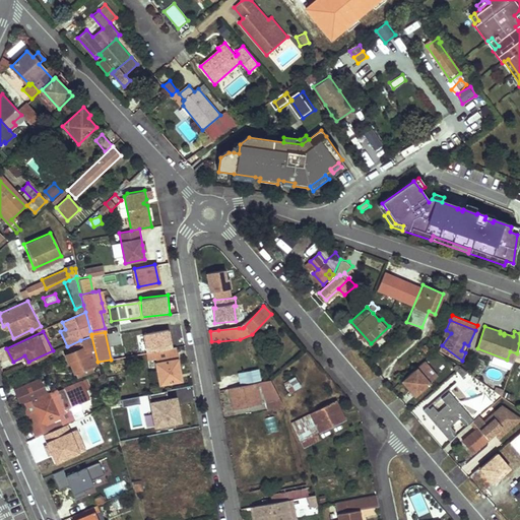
[(83,347),(66,354),(69,363),(71,362),(75,373),(99,363),(98,362),(91,336),(80,340),(83,347)]
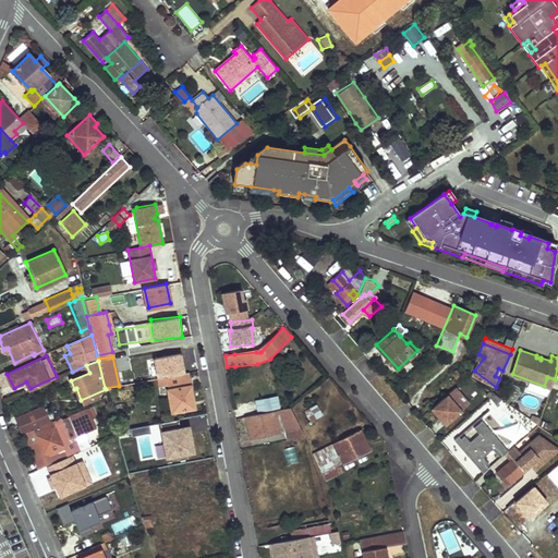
[(462,366),(453,374),(459,380),(469,373),(462,366)]
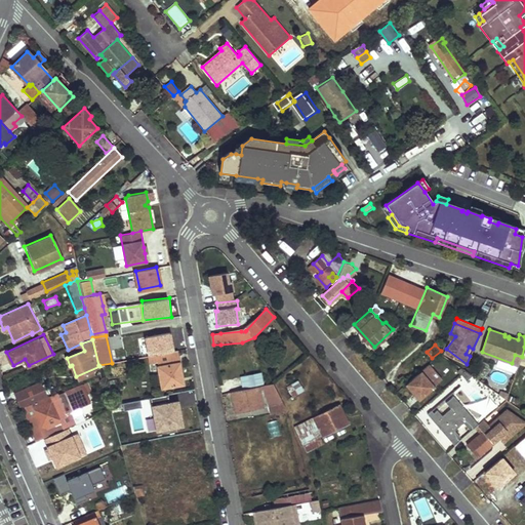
[(175,351),(147,356),(149,363),(157,361),(161,387),(182,382),(175,351)]
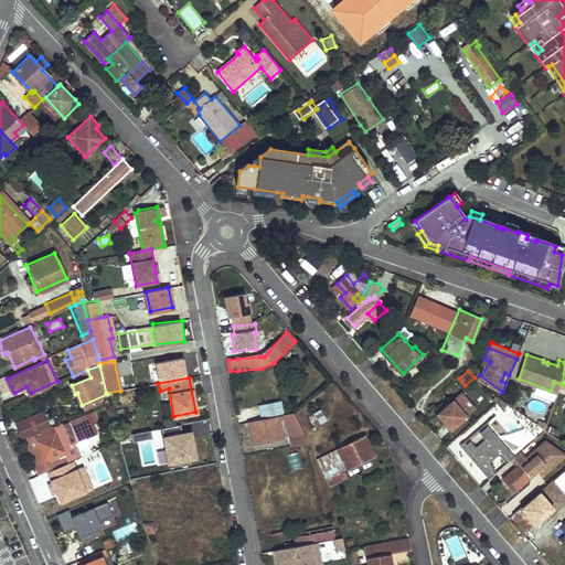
[(551,391),(558,393),(562,384),(554,382),(551,391)]
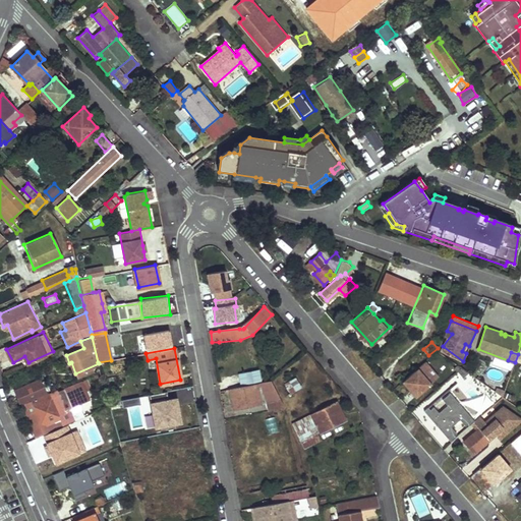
[(437,377),(424,362),(403,381),(415,395),(437,377)]
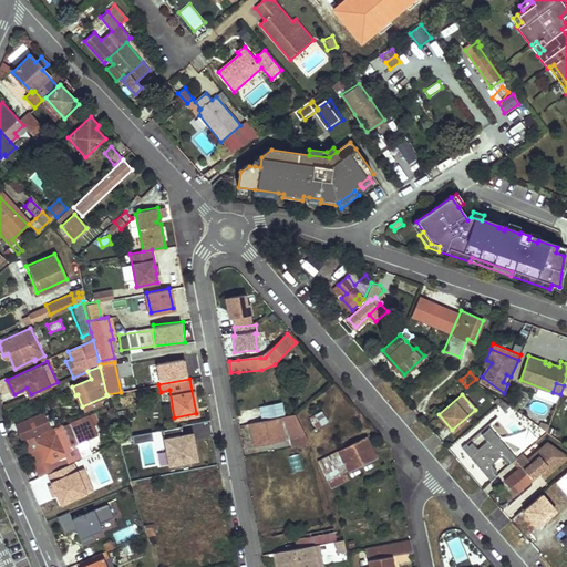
[(318,425),(328,420),(322,410),(312,416),(318,425)]
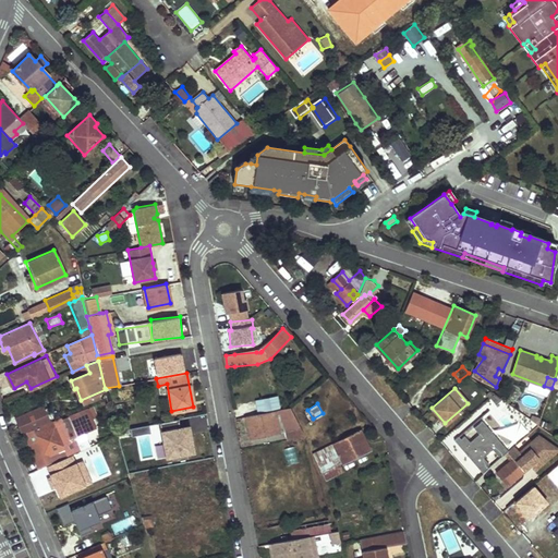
[(41,408),(16,419),(23,433),(32,429),(48,423),(41,408)]
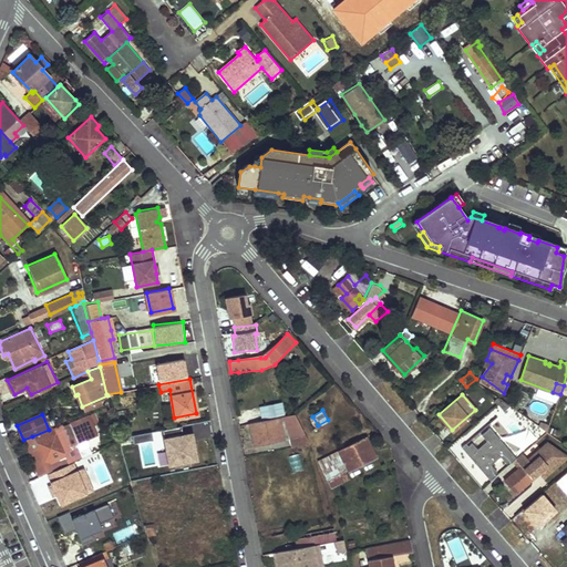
[(307,437),(296,414),(295,414),(249,422),(253,437),(274,432),(275,437),(282,436),(280,421),(287,420),(290,432),(288,433),(291,442),(300,439),(300,440),(307,437)]
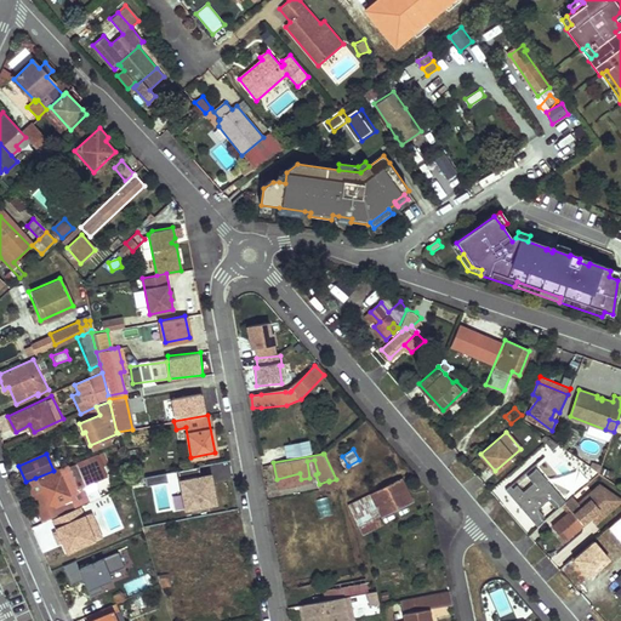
[(106,478),(93,455),(38,483),(49,506),(53,503),(58,516),(87,501),(83,489),(106,478)]
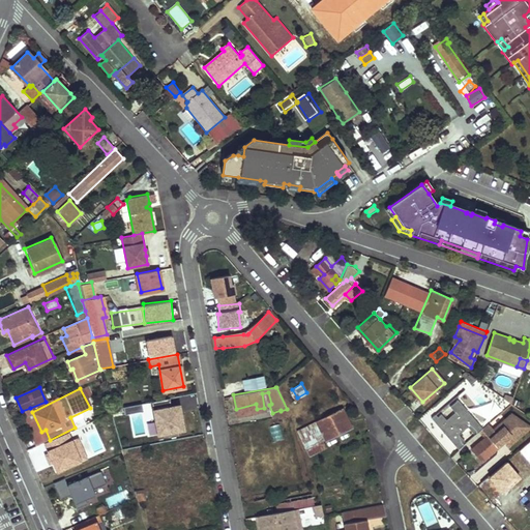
[(256,404),(236,409),(237,415),(257,411),(257,409),(256,404)]
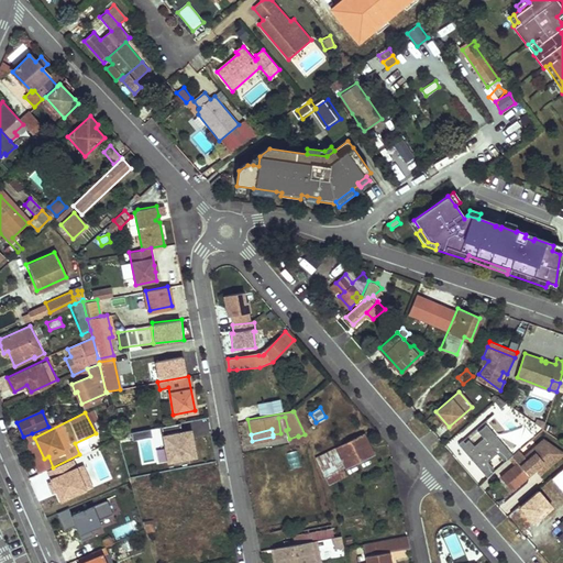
[(363,432),(315,456),(323,477),(344,465),(346,467),(373,453),(363,432)]
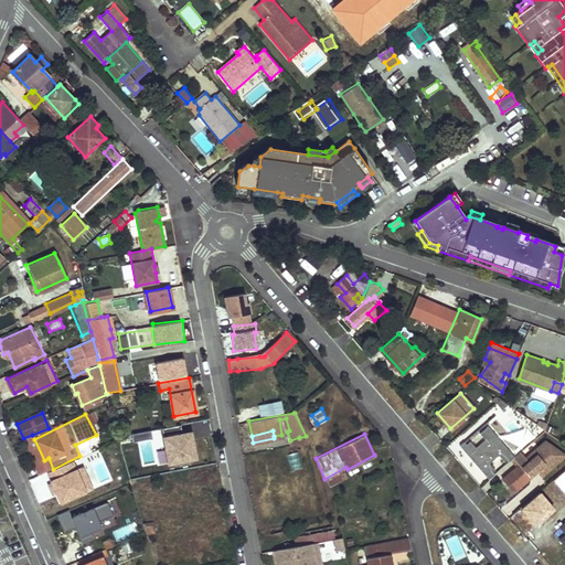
[(53,469),(49,458),(44,460),(34,439),(32,435),(23,438),(42,475),(53,469)]
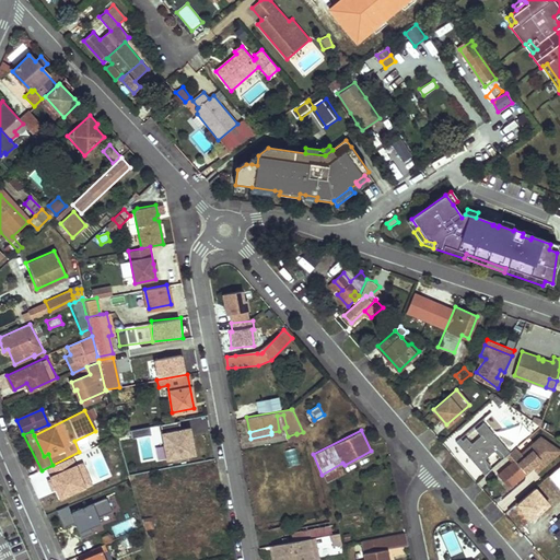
[(498,475),(509,487),(525,474),(534,466),(538,471),(559,453),(559,450),(541,436),(521,454),(515,447),(509,453),(506,455),(512,462),(498,475)]
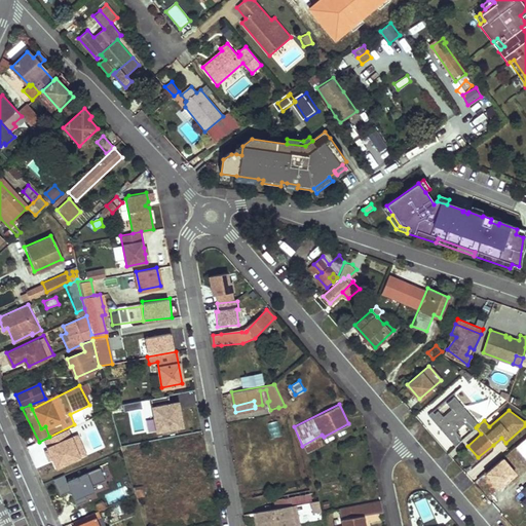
[(192,418),(170,423),(172,430),(173,435),(195,430),(192,418)]
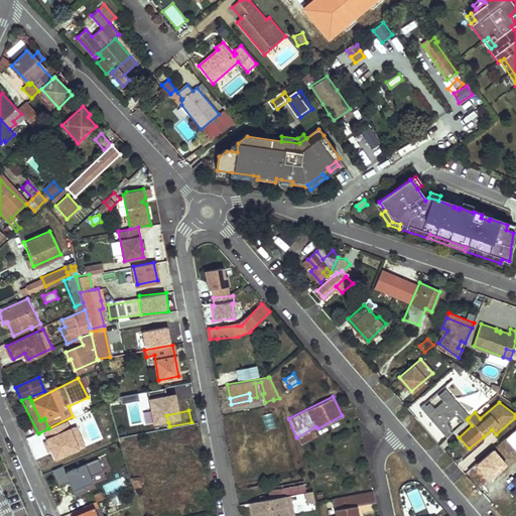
[(262,415),(266,429),(274,427),(270,413),(262,415)]
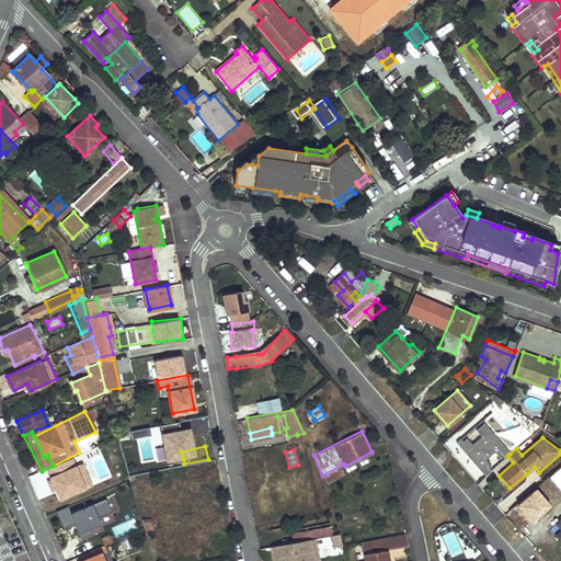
[(184,464),(183,459),(168,462),(169,468),(184,465),(184,464)]
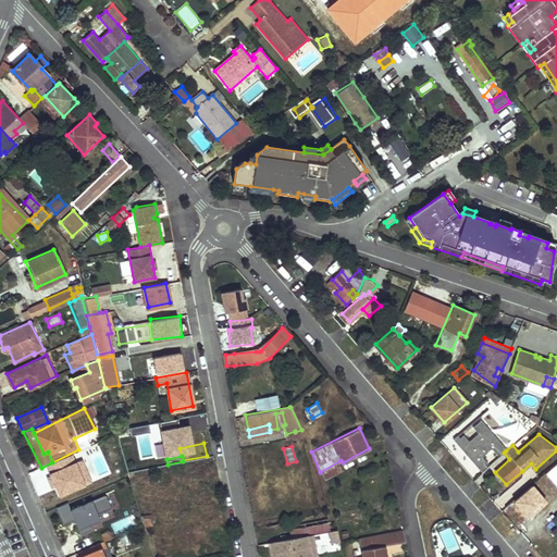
[(63,460),(52,465),(56,473),(66,469),(63,460)]
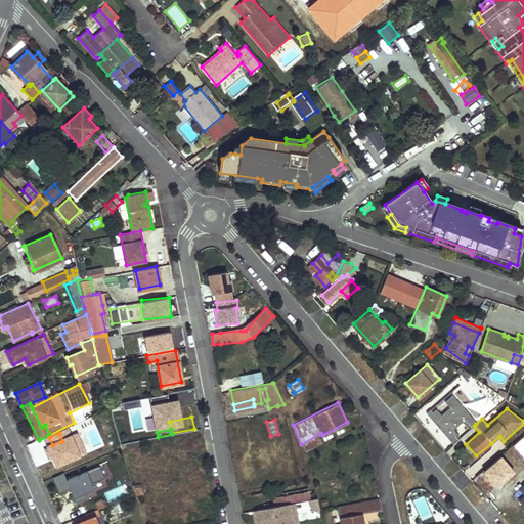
[(64,476),(54,480),(59,493),(70,489),(76,503),(86,498),(84,493),(94,489),(92,484),(105,479),(99,467),(67,480),(64,476)]
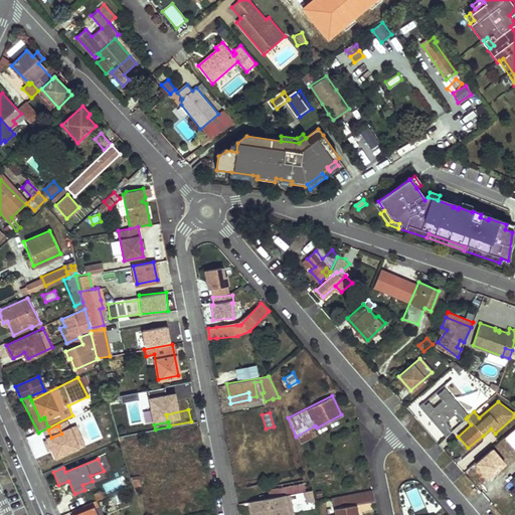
[(131,477),(134,487),(141,485),(138,475),(131,477)]
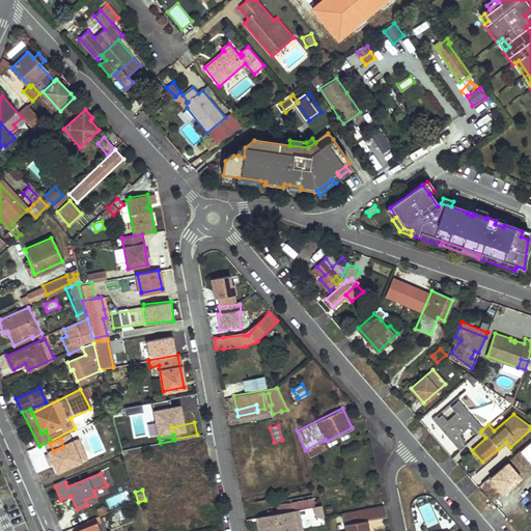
[(313,495),(277,503),(279,512),(284,511),(292,509),(298,508),(299,508),(313,506),(315,505),(313,495)]
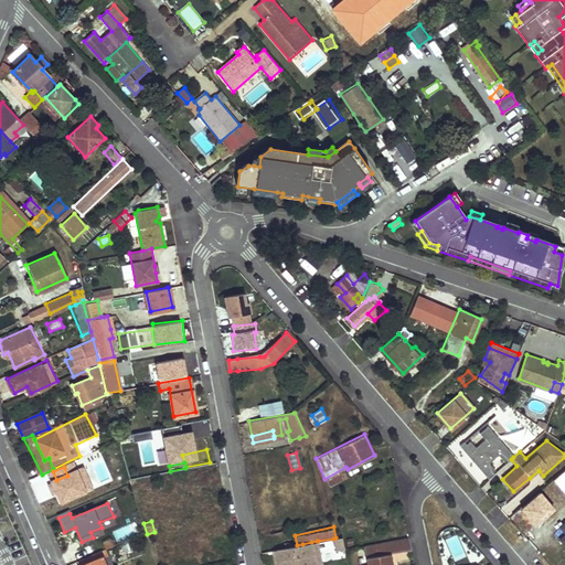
[(344,548),(342,536),(338,537),(336,537),(333,539),(336,550),(344,548)]
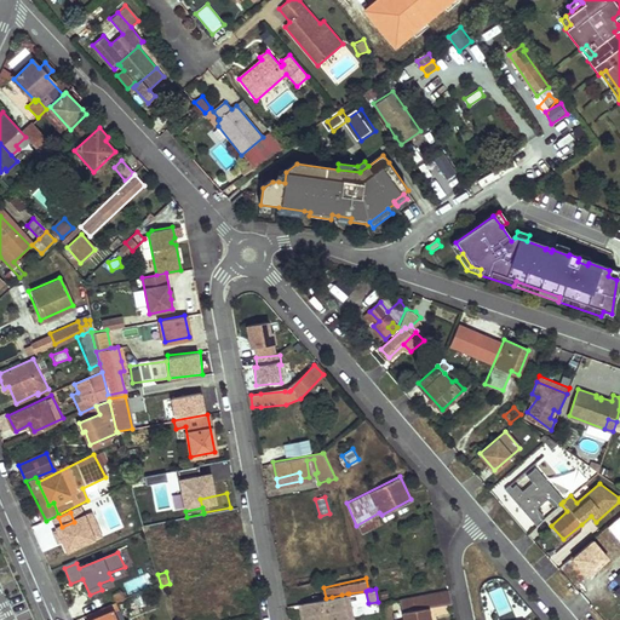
[(401,598),(403,619),(428,619),(425,607),(445,603),(442,589),(401,598)]
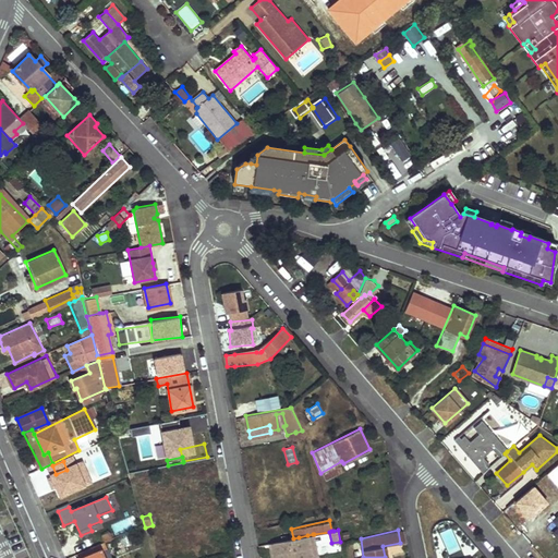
[(110,532),(102,535),(105,542),(112,538),(110,532)]
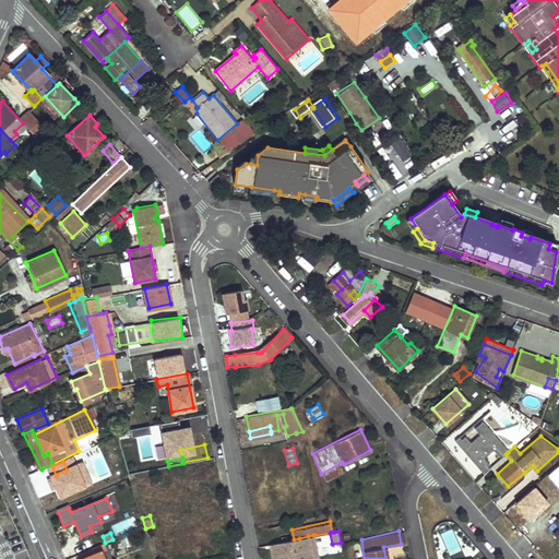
[(317,558),(313,535),(308,536),(311,558),(317,558)]
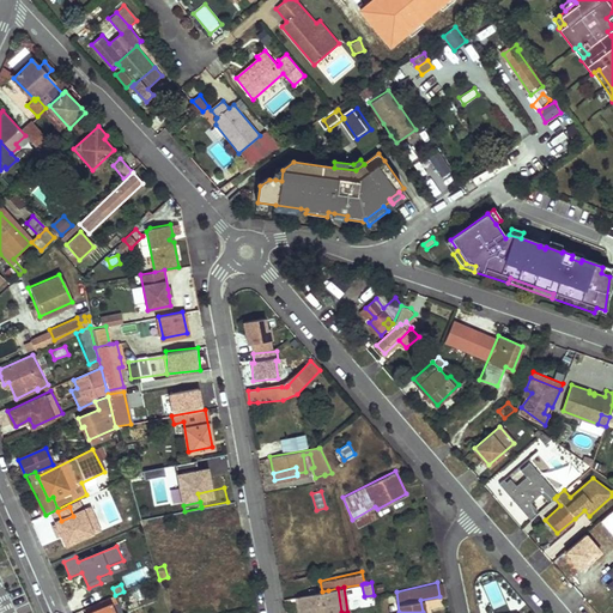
[(307,595),(298,596),(301,612),(341,612),(338,588),(328,590),(322,592),(307,595)]
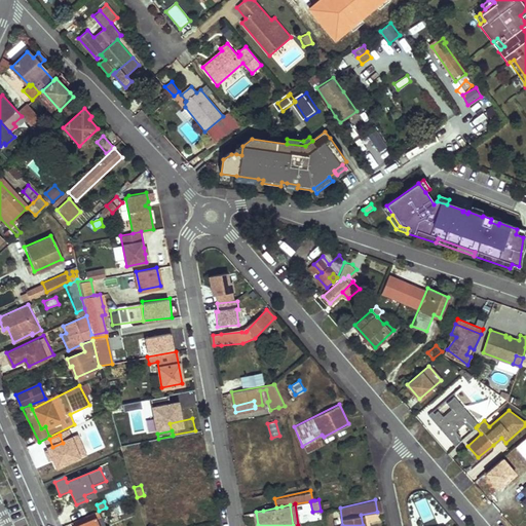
[(73,523),(74,525),(98,525),(95,519),(101,516),(99,511),(73,523)]
